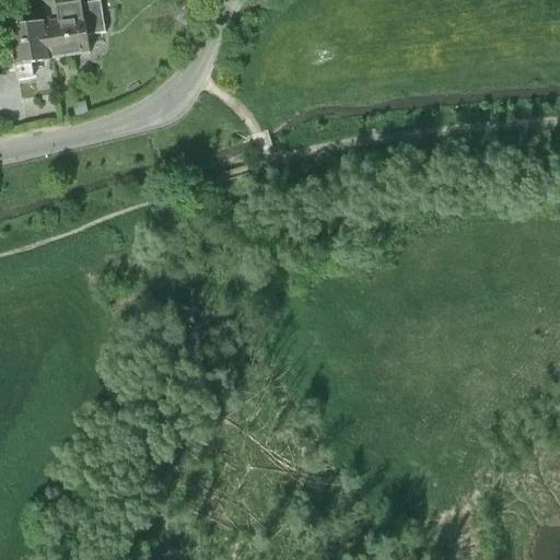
[(42,0),(45,24),(51,60),(90,55),(88,37),(105,34),(101,1),(81,4),(80,0),(42,0)]
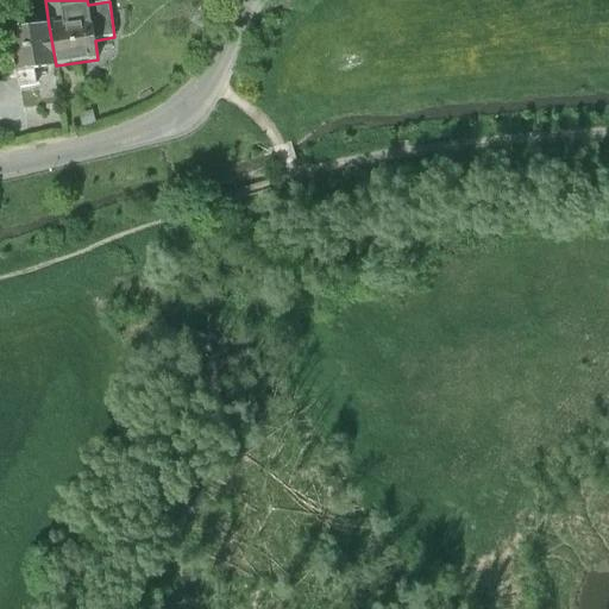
[(11,32),(36,29),(32,10),(0,14),(0,44),(12,42),(11,32)]
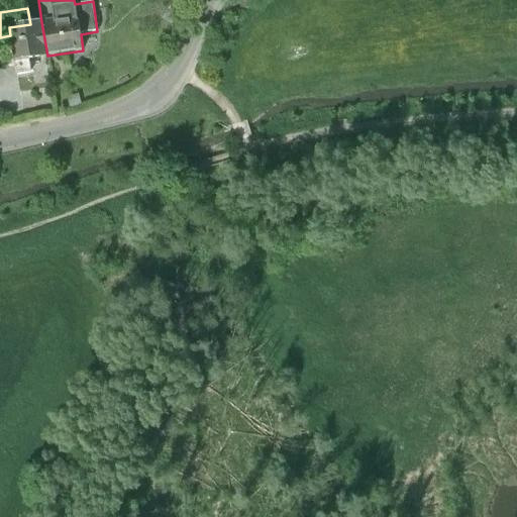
[(30,24),(9,27),(10,35),(15,67),(16,75),(31,72),(29,59),(47,56),(41,22),(30,24)]
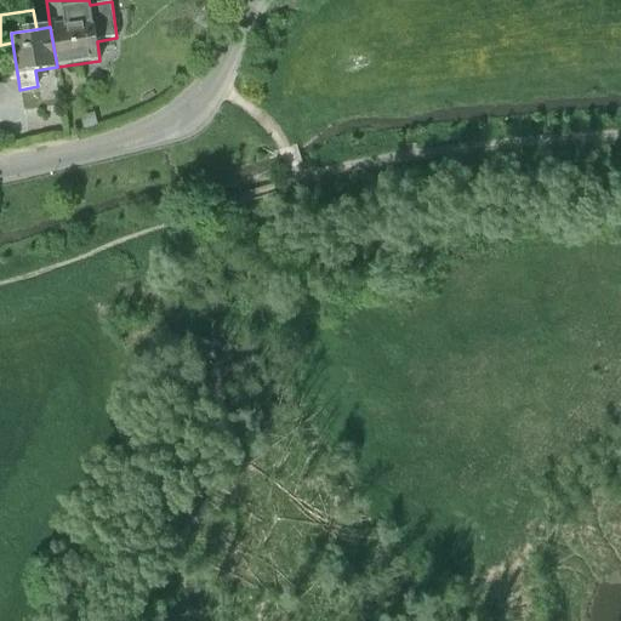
[(0,75),(3,75),(4,83),(18,80),(12,43),(0,45),(0,75)]
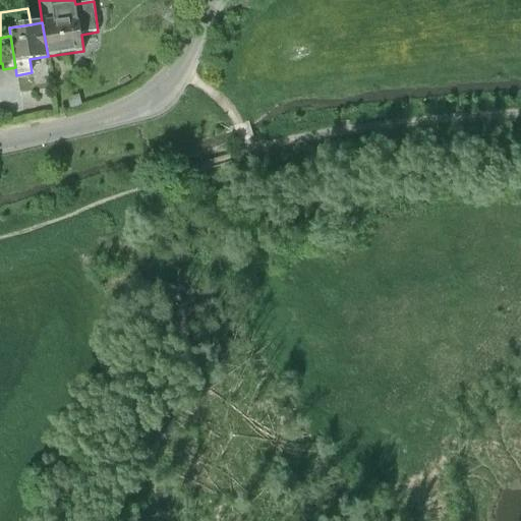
[(82,107),(79,96),(66,100),(69,110),(82,107)]
